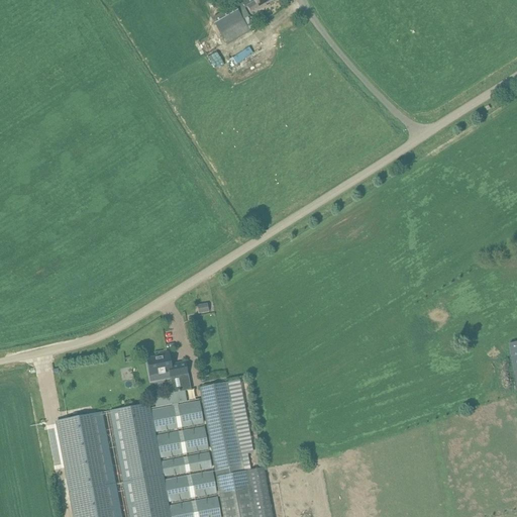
[(244,0),(242,2),(245,7),(246,7),(251,15),(266,6),(265,4),(272,0),(244,0)]
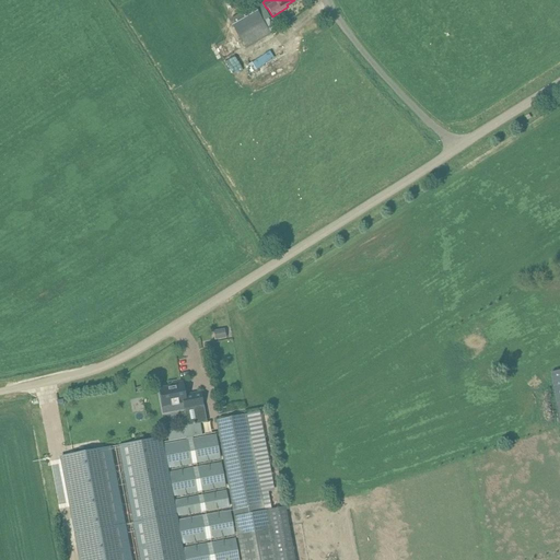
[(261,2),(229,21),(245,48),(270,34),(270,33),(278,28),(273,21),(270,23),(268,19),(270,18),(261,2)]
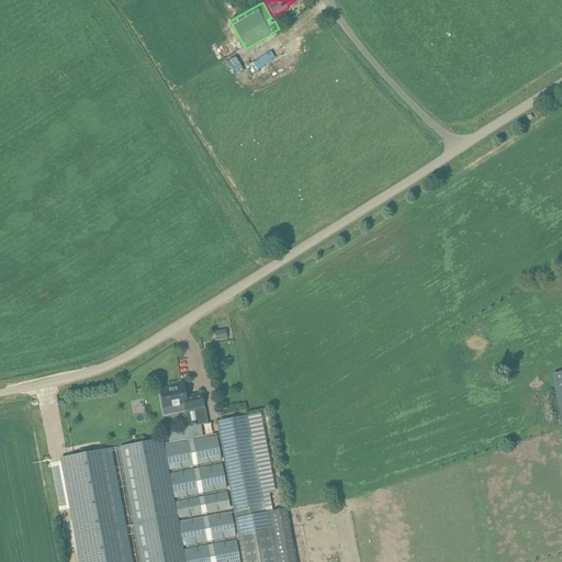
[(254,71),(274,58),(270,51),(249,64),(254,71)]
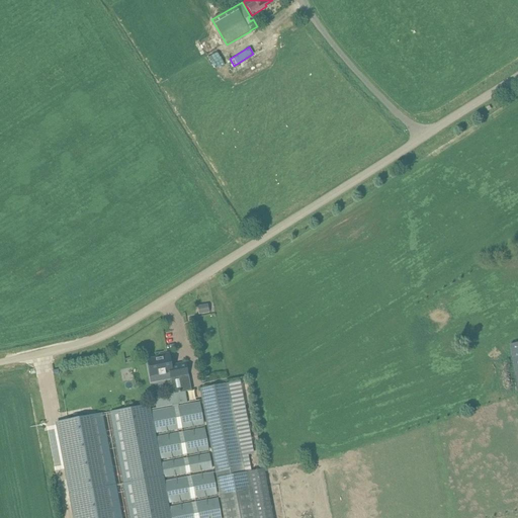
[(196,305),(196,314),(207,313),(207,304),(196,305)]
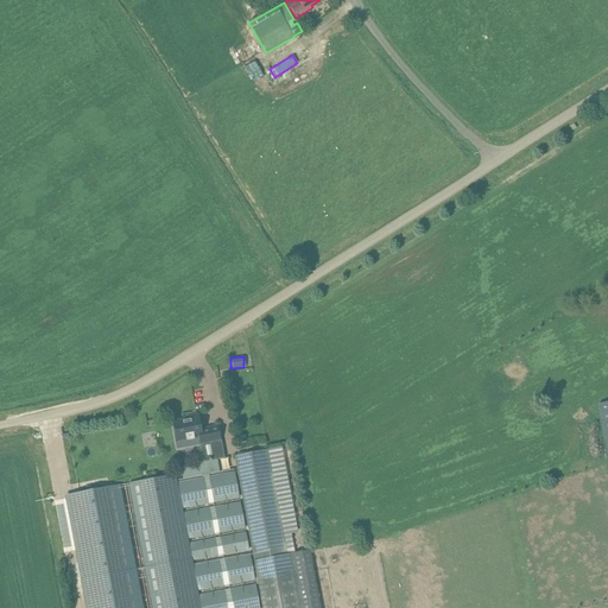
[(242,390),(241,381),(229,384),(230,392),(242,390)]
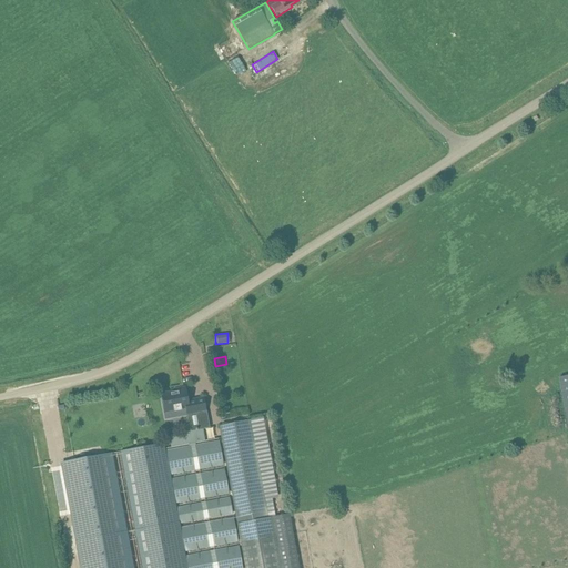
[(567,375),(558,378),(567,427),(567,375)]
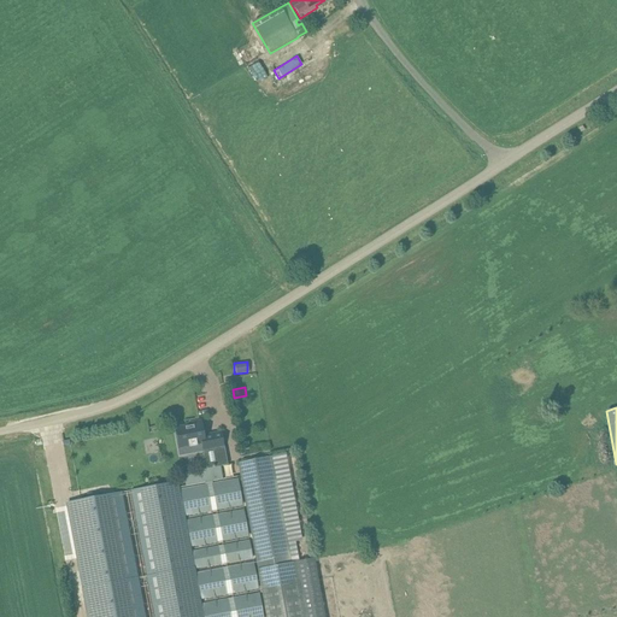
[(206,469),(221,466),(228,465),(225,451),(224,447),(223,445),(221,433),(210,435),(211,439),(205,440),(201,422),(192,423),(192,425),(175,429),(177,441),(180,450),(203,445),(204,451),(206,469)]
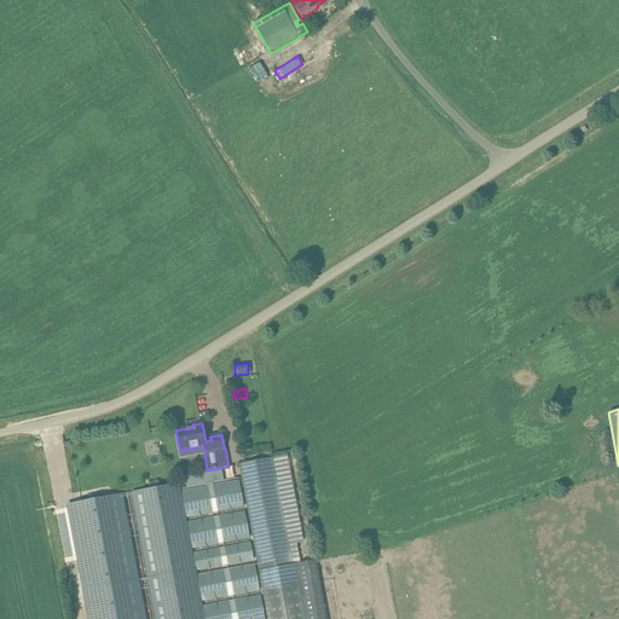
[(325,618),(314,561),(293,565),(273,457),(239,464),(259,572),(267,618),(325,618)]
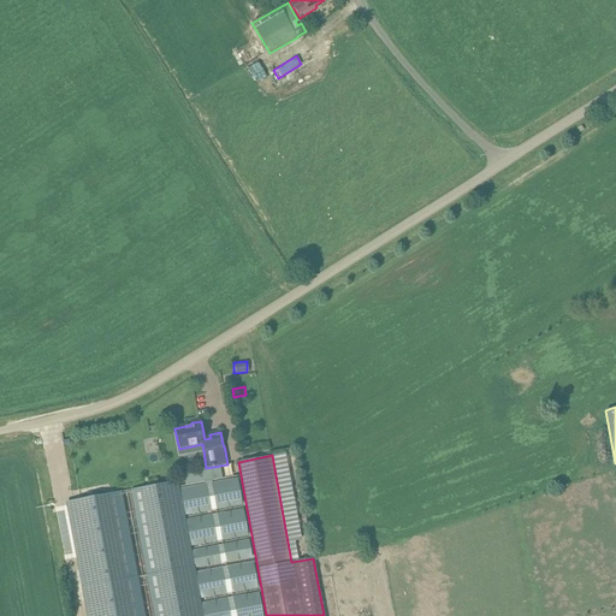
[(183,473),(185,486),(178,487),(177,481),(131,490),(154,615),(262,615),(237,477),(223,479),(220,466),(206,468),(183,473)]
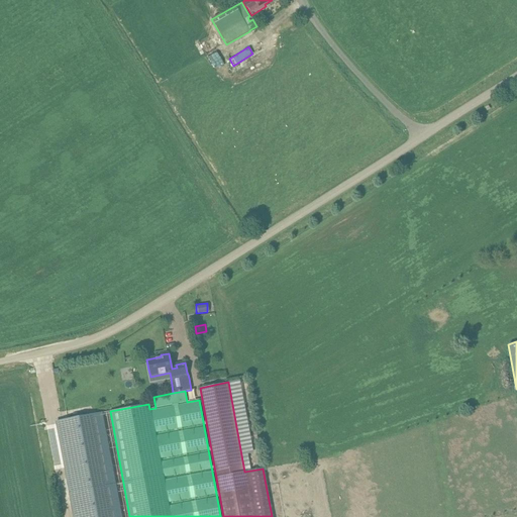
[(56,422),(73,516),(121,516),(103,413),(56,422)]
